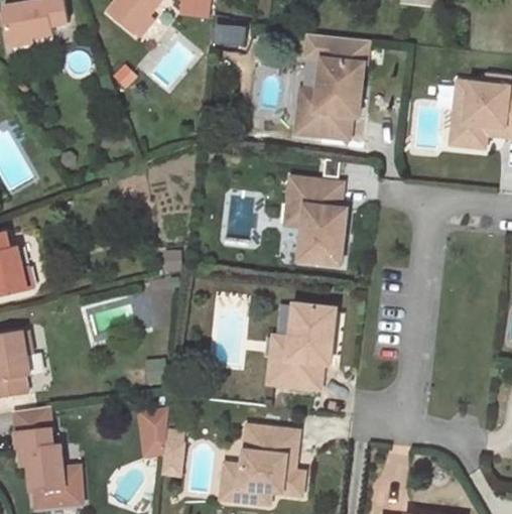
[(26,0),(1,4),(6,37),(27,33),(51,28),(50,21),(66,18),(61,0),(26,0)]
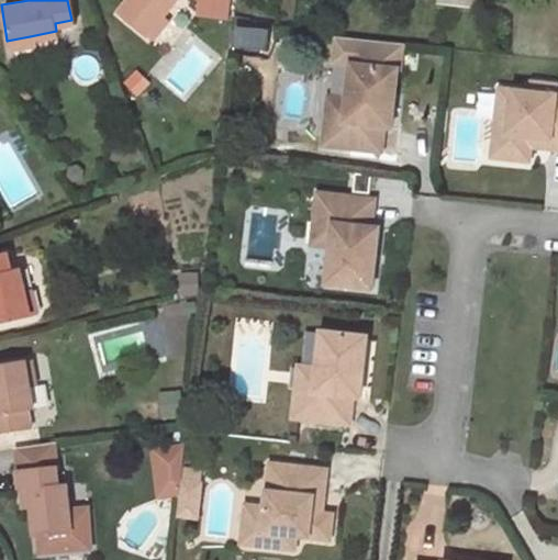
[(124,0),(118,9),(145,32),(160,13),(170,0),(124,0)]
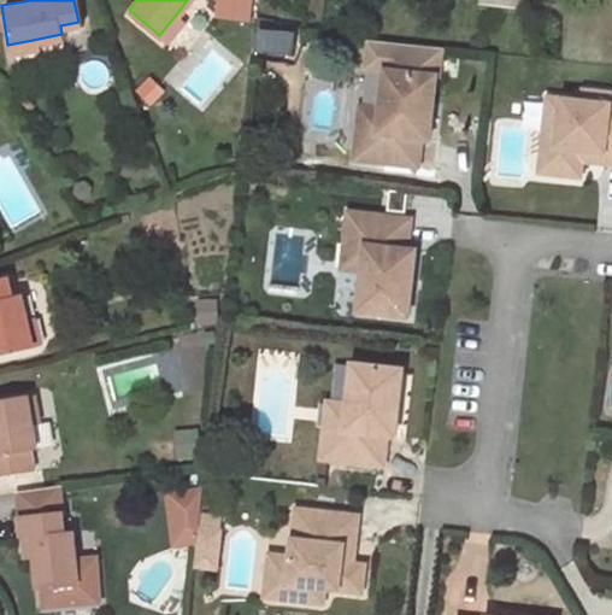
[(248,23),(253,0),(211,0),(209,15),(248,23)]
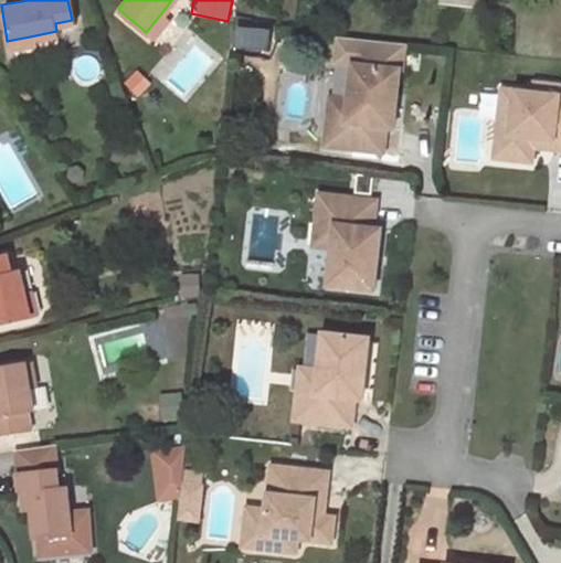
[(161,13),(146,32),(151,36),(167,18),(161,13)]
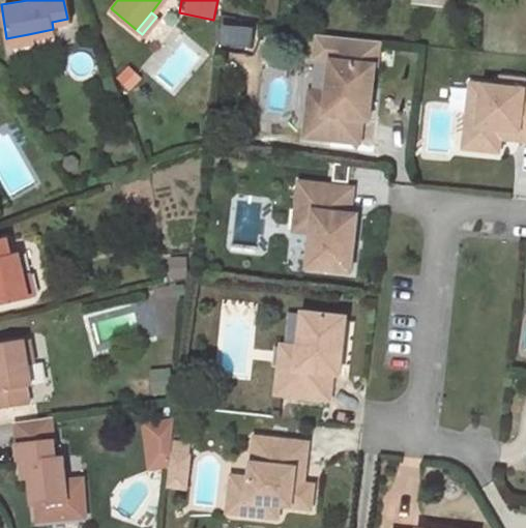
[(28,34),(6,38),(7,45),(29,40),(28,34)]
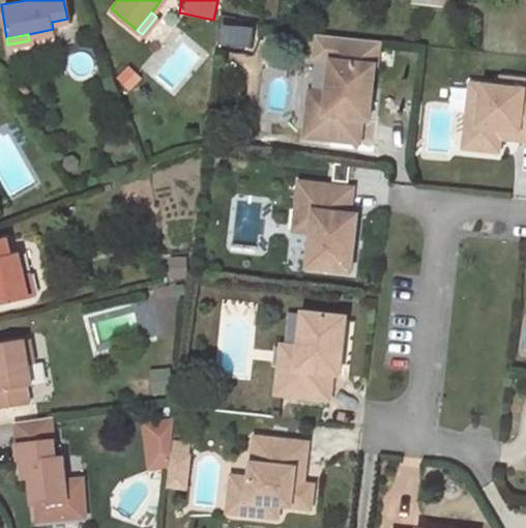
[(368,117),(374,62),(330,57),(326,90),(320,90),(318,110),(305,109),(303,134),(357,139),(360,116),(368,117)]
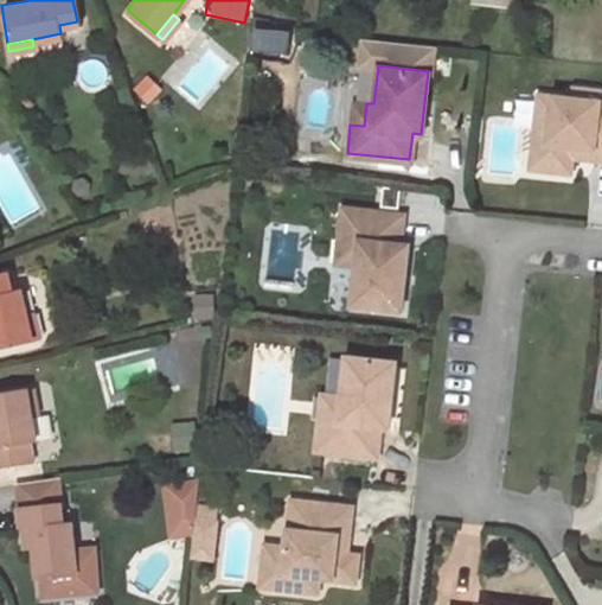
[(601,158),(601,99),(599,99),(600,88),(572,86),(571,96),(537,93),(530,154),(570,159),(570,154),(571,144),(593,146),(591,157),(601,158)]
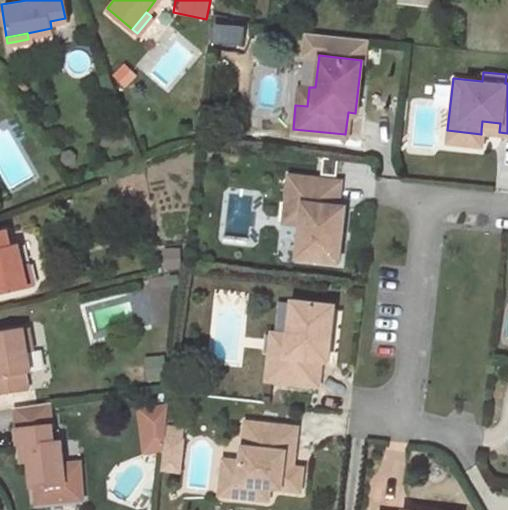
[(309,87),(298,85),(295,105),(307,106),(309,87)]
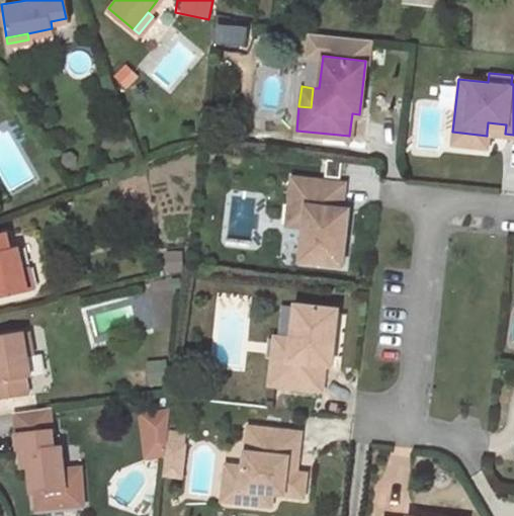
[(488,122),(487,132),(505,134),(506,124),(488,122)]
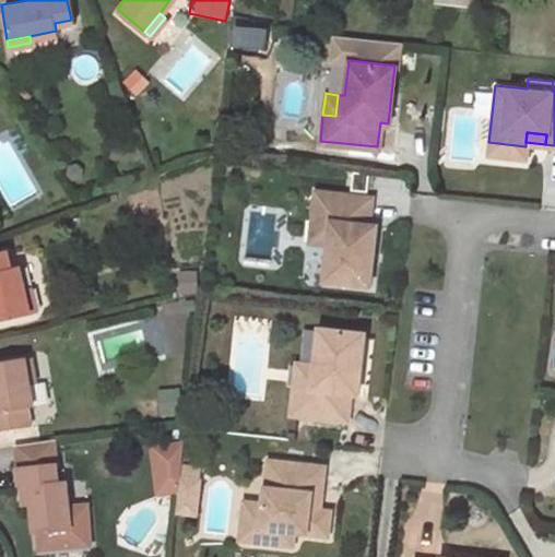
[(488,142),(487,153),(524,157),(526,146),(488,142)]
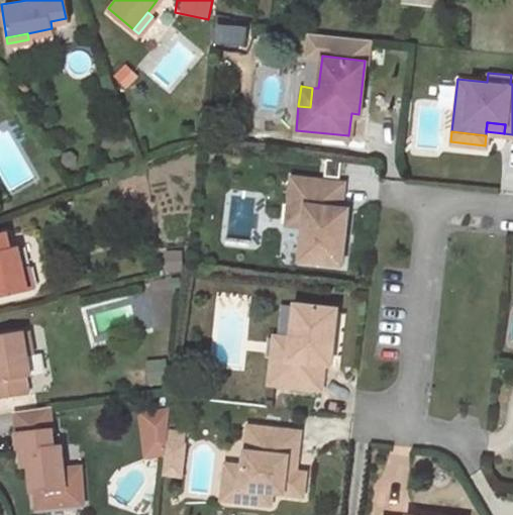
[(287,201),(305,203),(302,223),(298,258),(340,263),(346,207),(339,206),(342,181),(290,175),(287,201)]
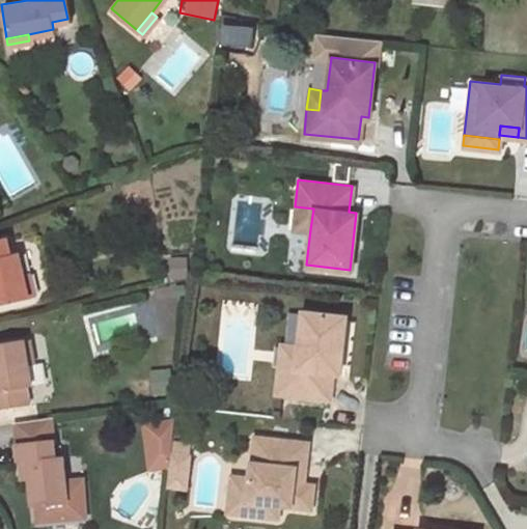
[(313,209),(295,206),(293,227),(310,229),(313,209)]
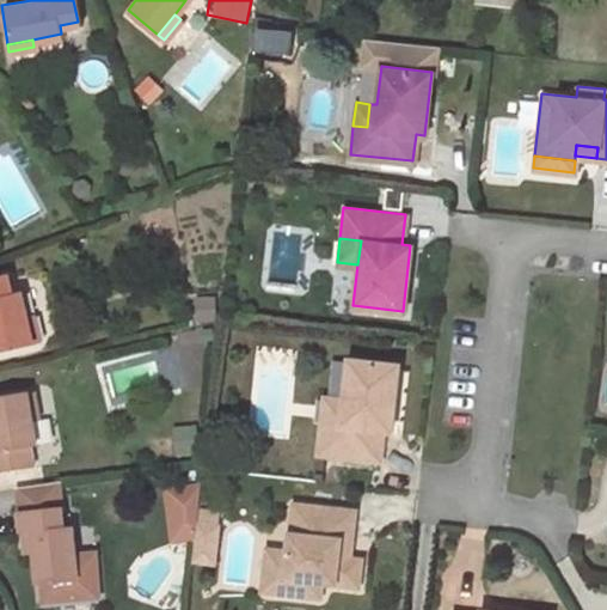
[(7,269),(0,270),(0,347),(32,340),(26,315),(20,287),(11,290),(7,269)]
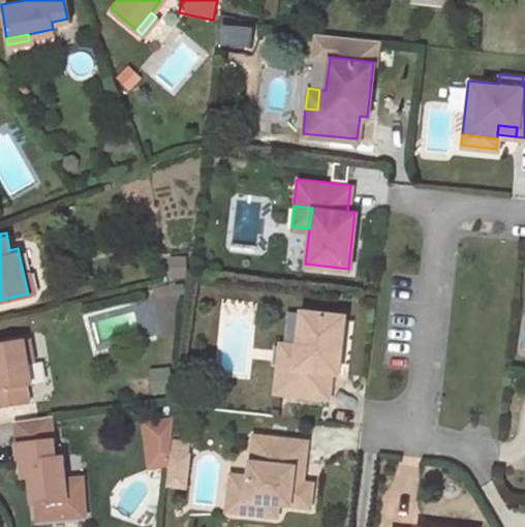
[(29,270),(23,272),(28,293),(34,291),(29,270)]
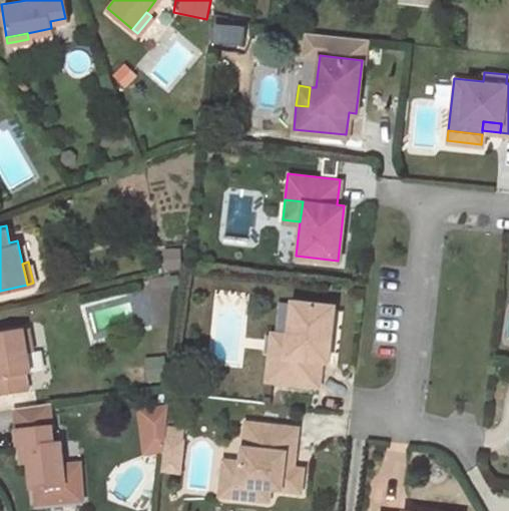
[(330,359),(336,304),(295,300),(291,333),(285,332),(282,353),(271,351),(268,378),(320,384),(323,358),(330,359)]
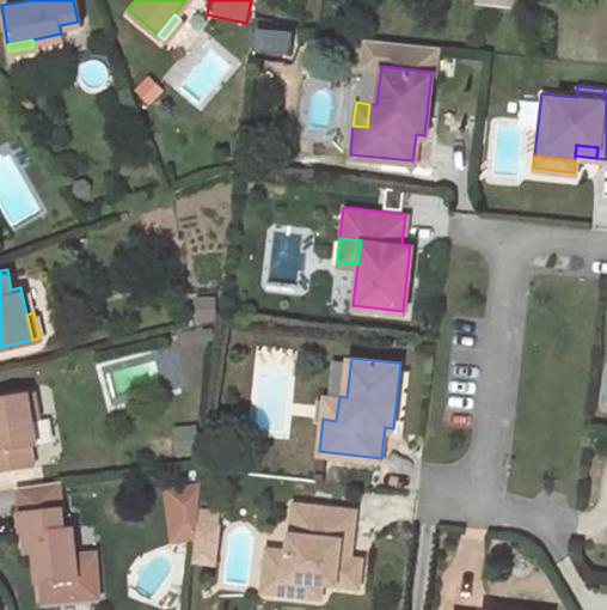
[(34,384),(26,386),(31,412),(40,409),(34,384)]
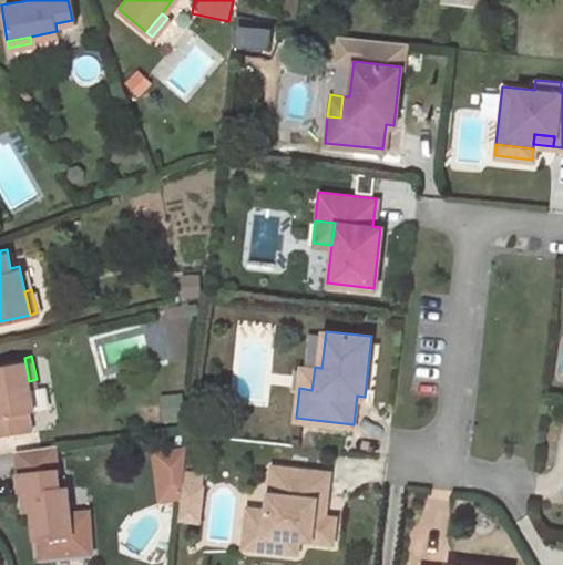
[(24,358),(0,361),(0,430),(31,425),(28,408),(33,407),(29,381),(24,358)]
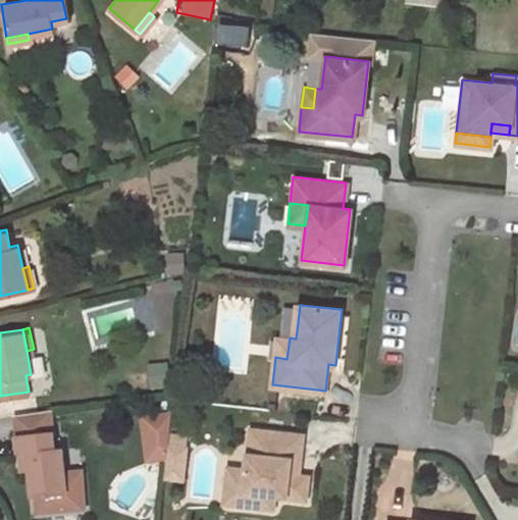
[(277,336),(275,357),(287,359),(290,338),(277,336)]
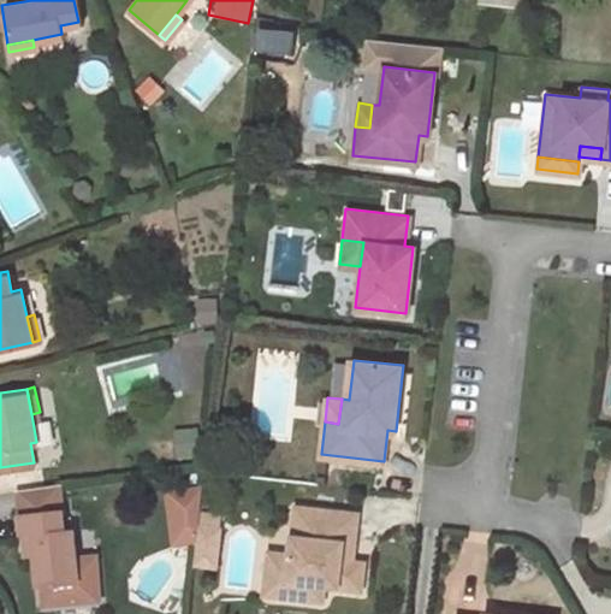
[(61,505),(21,509),(23,531),(34,530),(36,550),(40,583),(78,578),(76,553),(72,524),(64,525),(61,505)]
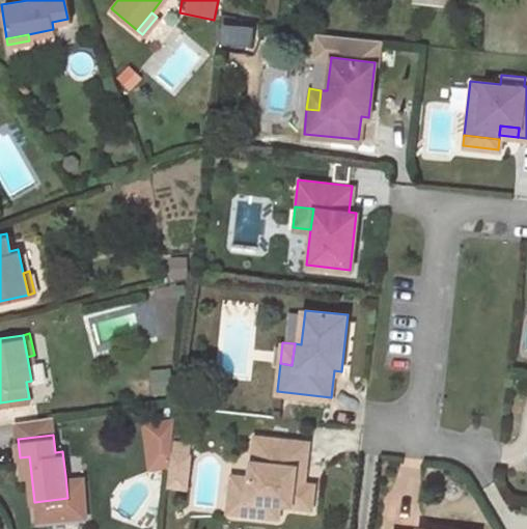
[(309,441),(256,435),(251,476),(243,474),(239,510),(278,516),(279,503),(311,506),(314,483),(304,482),(295,480),(297,467),(306,468),(309,441)]
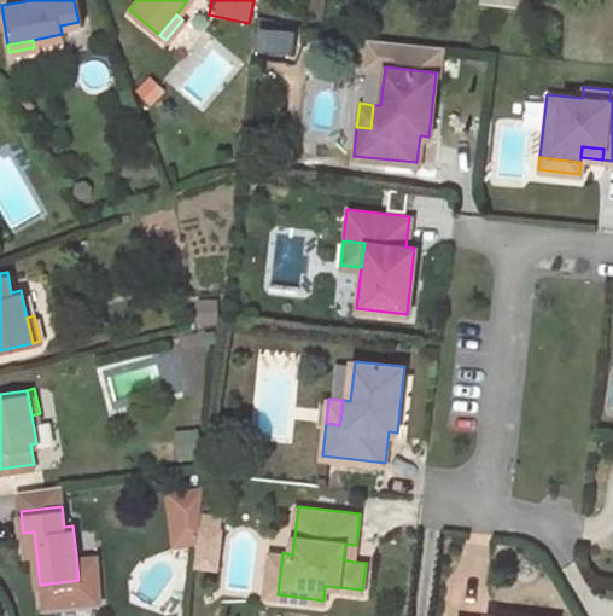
[(220,527),(200,526),(197,562),(216,563),(220,527)]
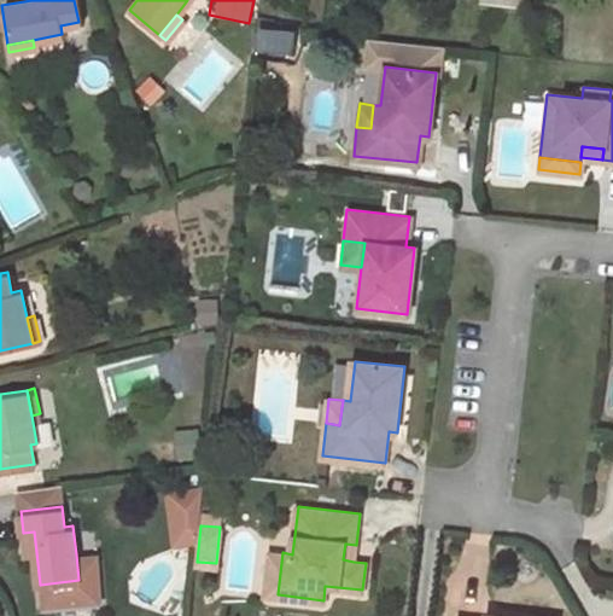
[(34,532),(23,533),(25,553),(36,552),(34,532)]
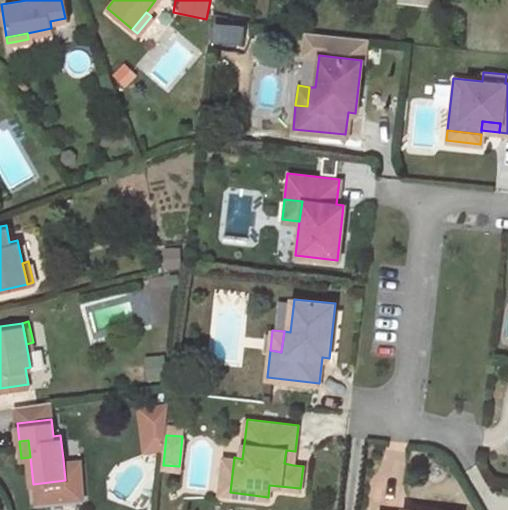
[(293,465),(295,451),(286,450),(284,463),(293,465)]
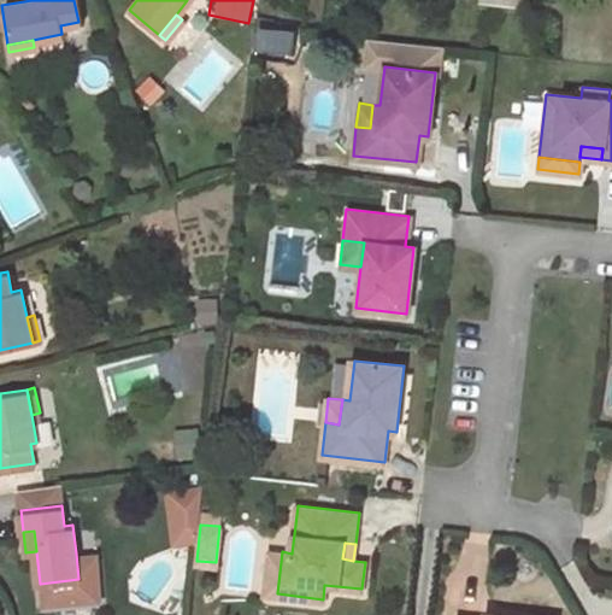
[(277,593),(282,551),(270,550),(265,593),(277,593)]
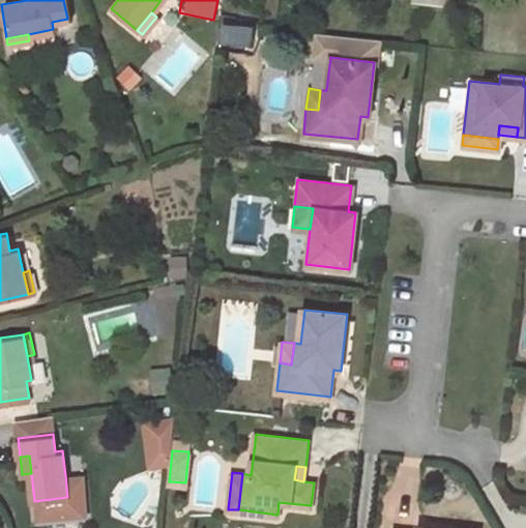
[(71,474),(65,475),(67,497),(74,496),(71,474)]
